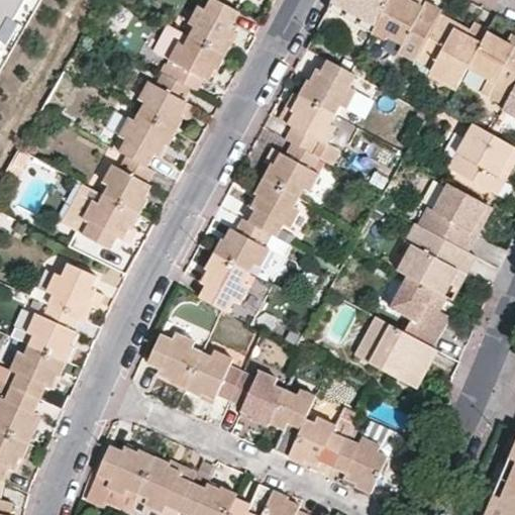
[(0,45),(1,44),(0,43),(0,32),(8,20),(13,23),(26,0),(0,0),(0,45)]
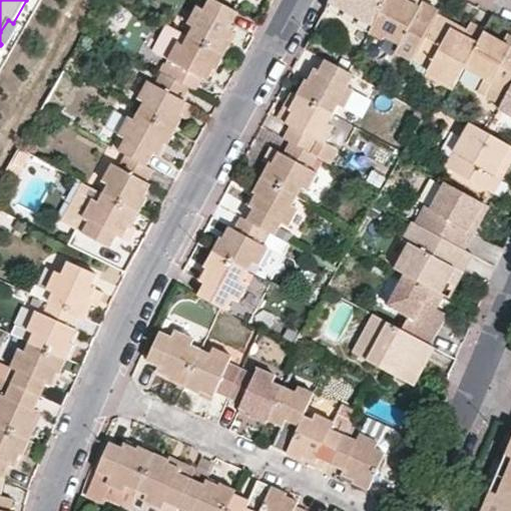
[(235,13),(210,0),(207,0),(203,9),(197,6),(187,23),(193,26),(188,35),(223,53),(229,40),(227,38),(234,26),(230,24),(235,13)]
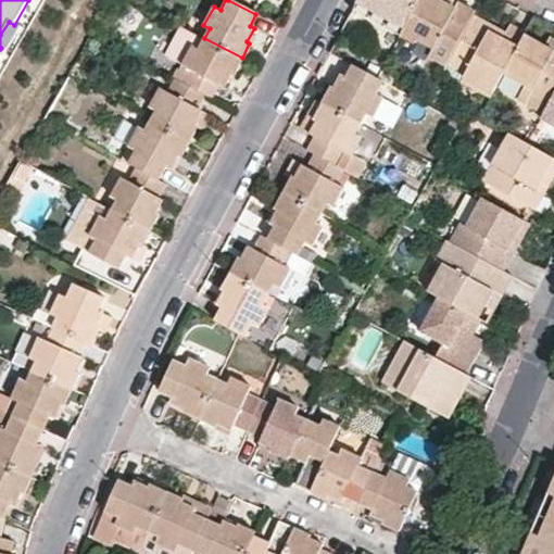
[(354,0),(354,1),(402,27),(417,0),(354,0)]
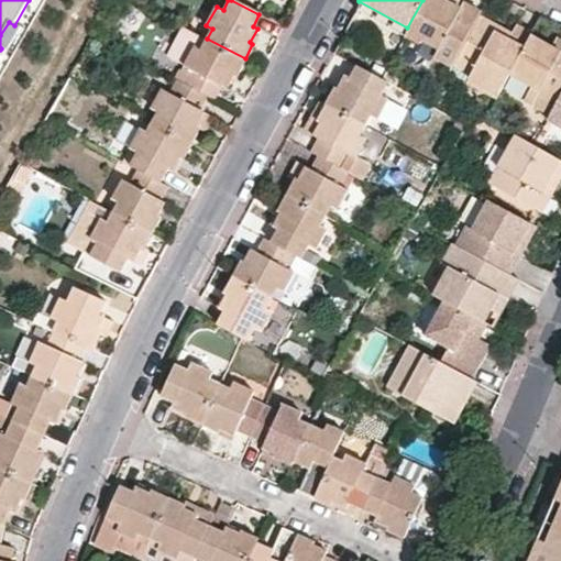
[(431,58),(449,68),(452,61),(472,24),(476,17),(479,13),(462,4),(459,10),(446,3),(440,0),(422,0),(407,28),(404,35),(419,44),(422,41),(437,48),(431,58)]
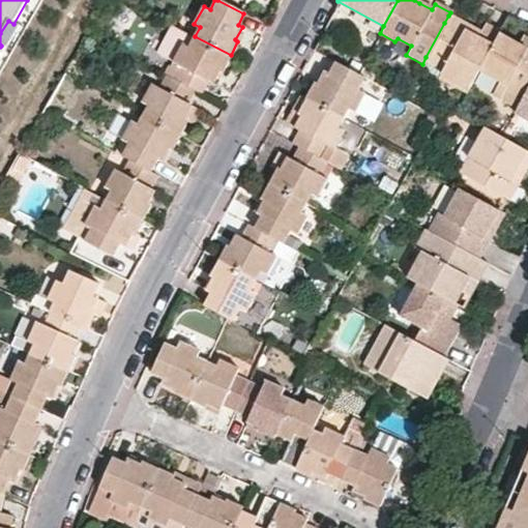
[(428,0),(421,0),(419,3),(432,9),(435,4),(428,0)]
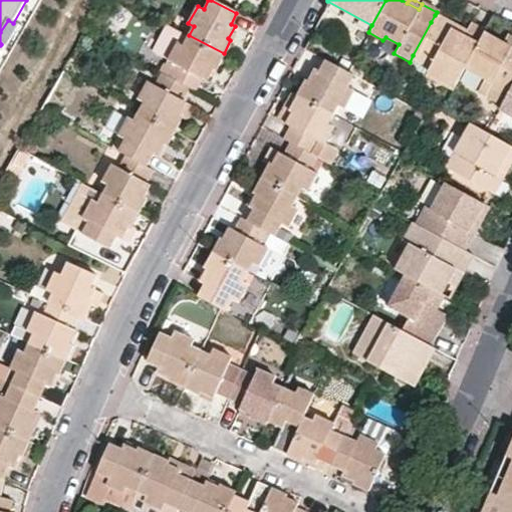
[(327,1),(323,8),(367,34),(368,32),(371,25),(327,1)]
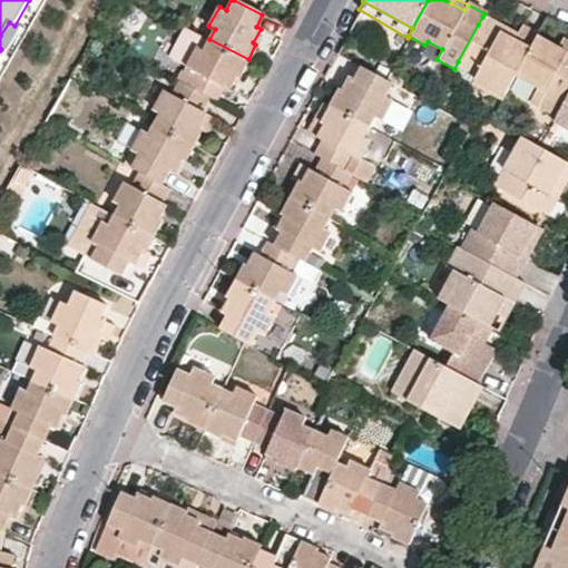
[(516,35),(482,17),(478,25),(499,36),(496,40),(508,47),(516,35)]
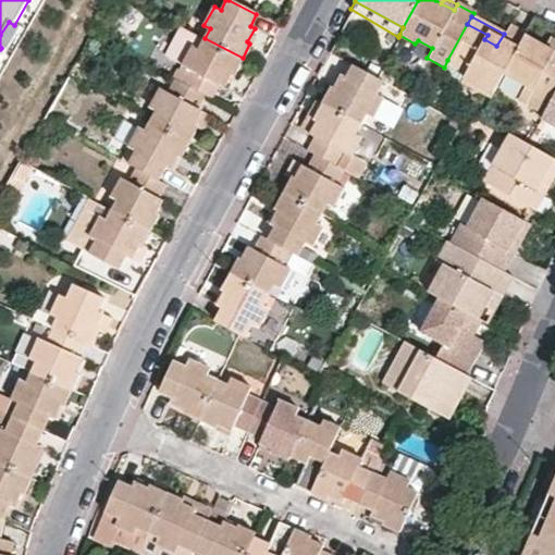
[(0,47),(1,48),(7,51),(20,28),(14,25),(9,22),(0,35),(0,47)]
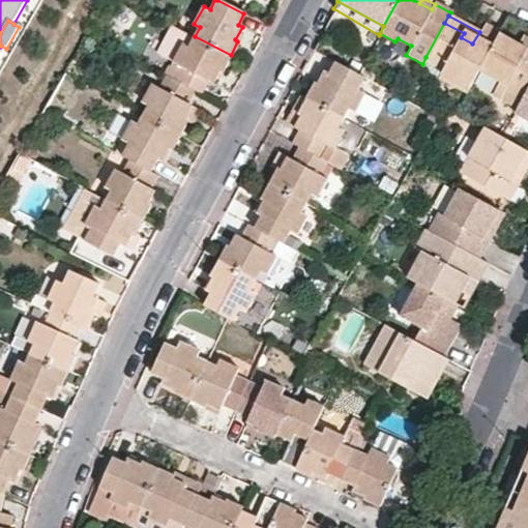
[(497,34),(499,31),(485,23),(479,32),(472,44),(461,37),(464,33),(444,23),(426,57),(442,65),(439,74),(437,77),(465,92),(477,69),(497,34)]
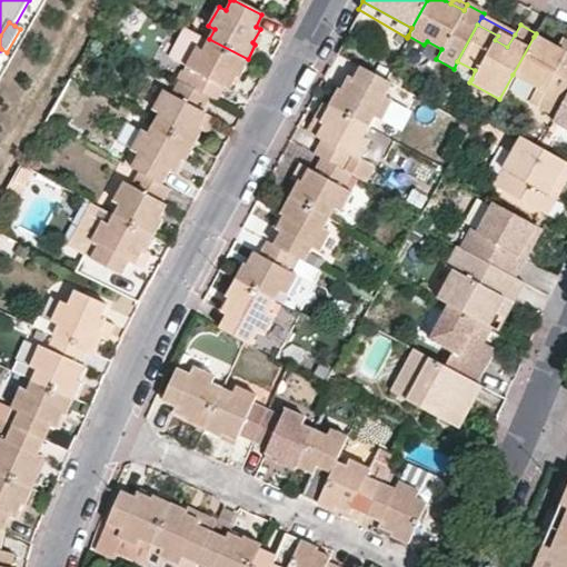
[(209,39),(185,26),(169,55),(188,65),(198,46),(204,48),(209,39)]
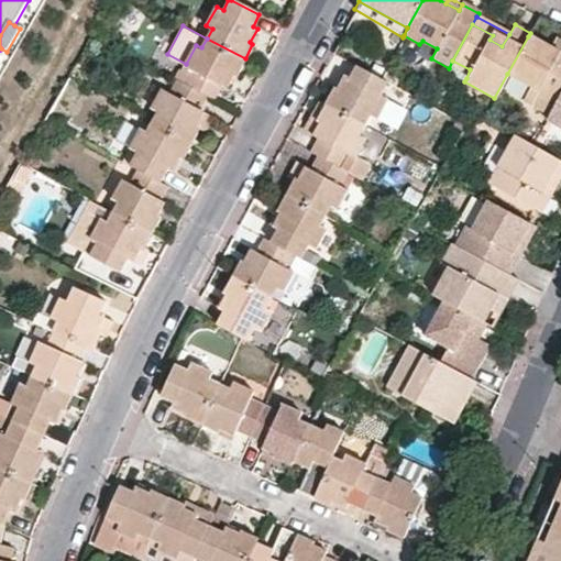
[(547,117),(560,89),(560,55),(559,54),(548,50),(528,36),(507,74),(530,87),(521,102),(547,117)]
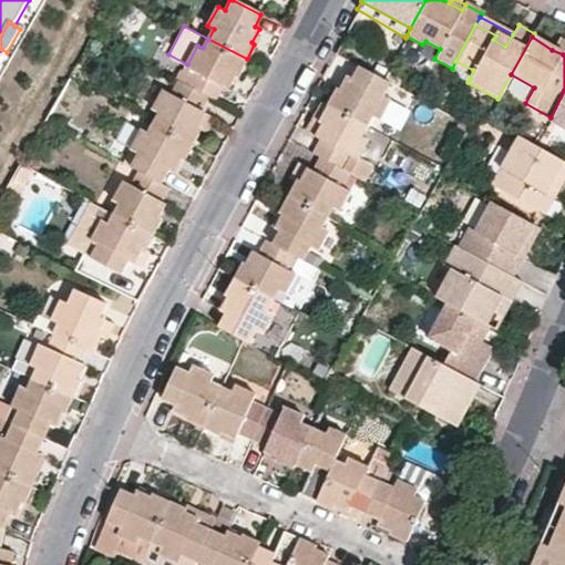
[(247,59),(208,39),(203,48),(197,45),(187,64),(194,69),(186,83),(208,94),(216,99),(224,84),(228,86),(236,72),(238,74),(247,59)]
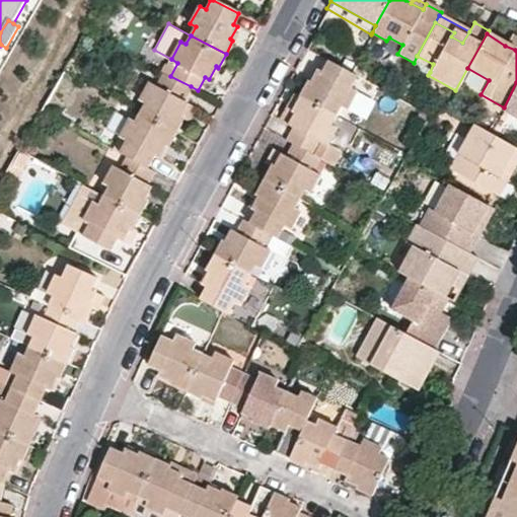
[(505,46),(515,50),(516,46),(516,39),(511,35),(505,46)]
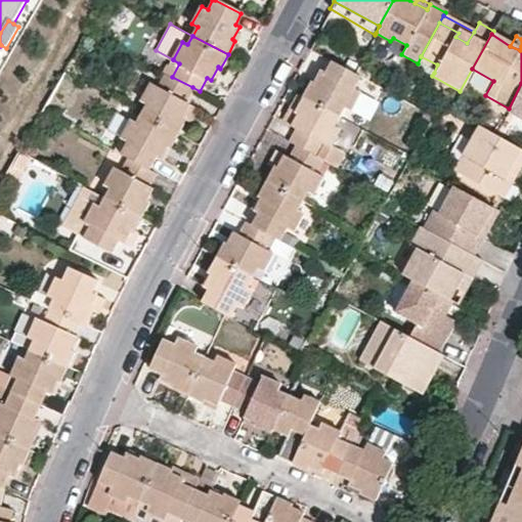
[(421,56),(418,63),(434,73),(437,64),(421,56)]
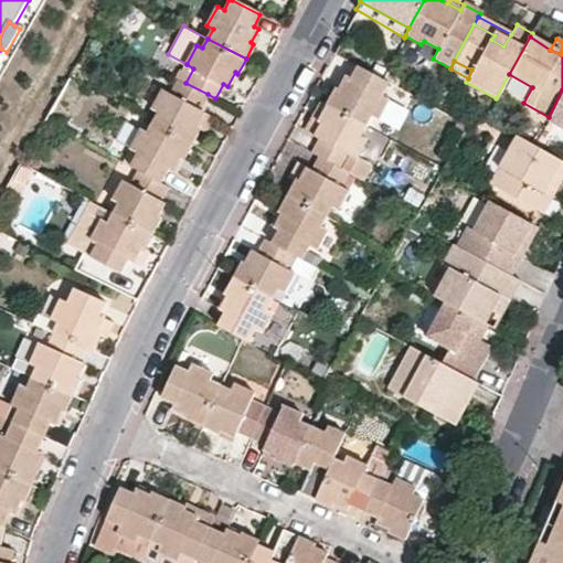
[(389,83),(359,66),(351,80),(347,77),(340,89),(337,88),(329,104),(368,125),(373,115),(379,118),(389,99),(381,95),(389,83)]
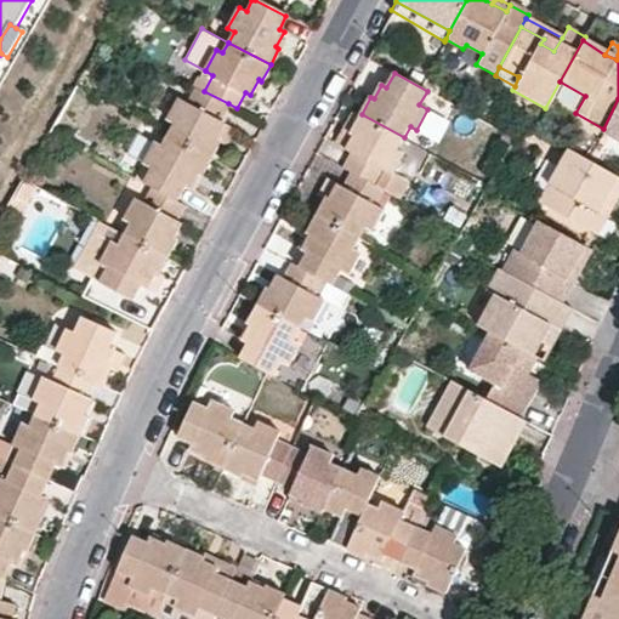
[(204,91),(197,86),(188,101),(181,97),(169,119),(176,123),(170,134),(210,155),(221,138),(217,136),(226,120),(221,118),(228,103),(204,91)]
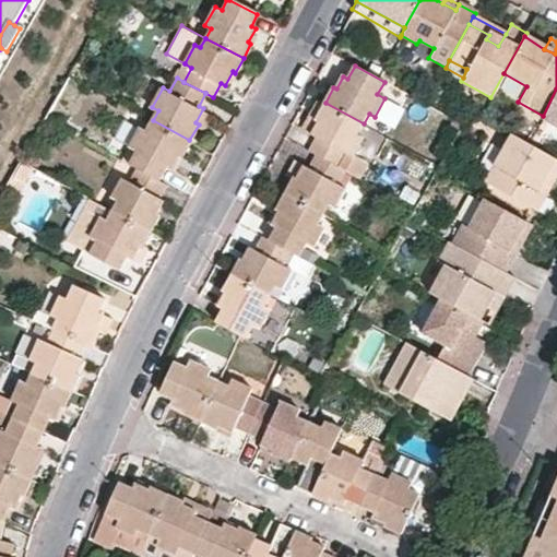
[(458,86),(488,103),(490,97),(461,81),(458,86)]
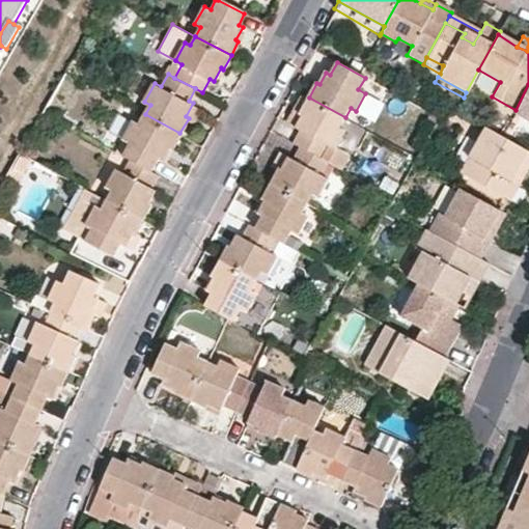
[(528,84),(516,110),(513,114),(528,122),(528,84)]
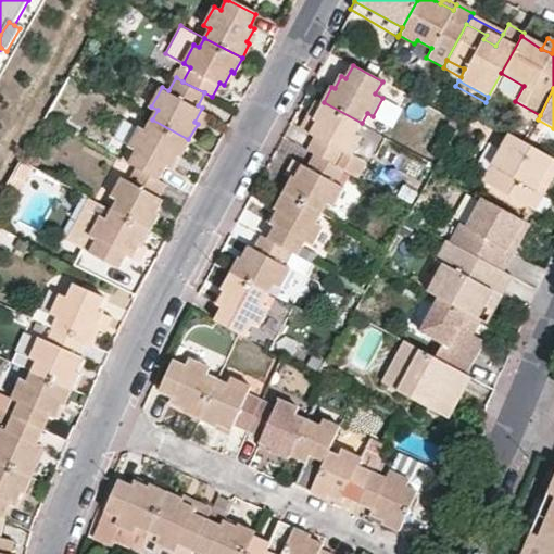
[(319,117),(316,115),(324,102),(316,98),(301,125),(312,131),(319,117)]
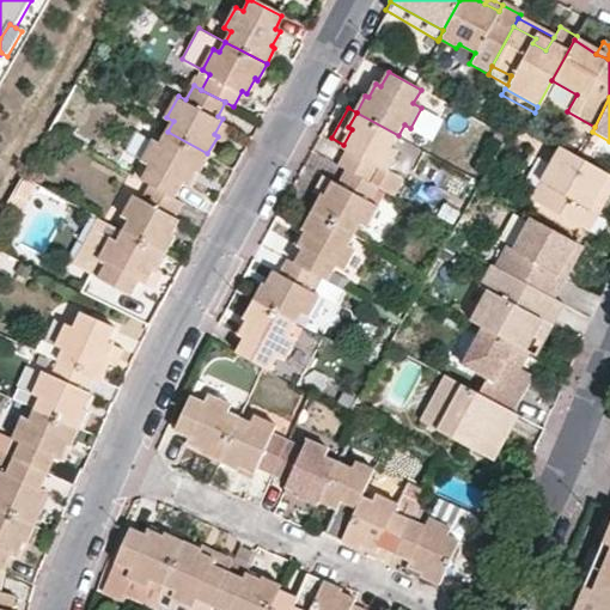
[(398,135),(357,113),(348,127),(352,129),(343,145),(348,147),(340,164),(348,169),(371,182),(378,185),(396,195),(403,180),(386,171),(398,151),(392,147),(398,135)]
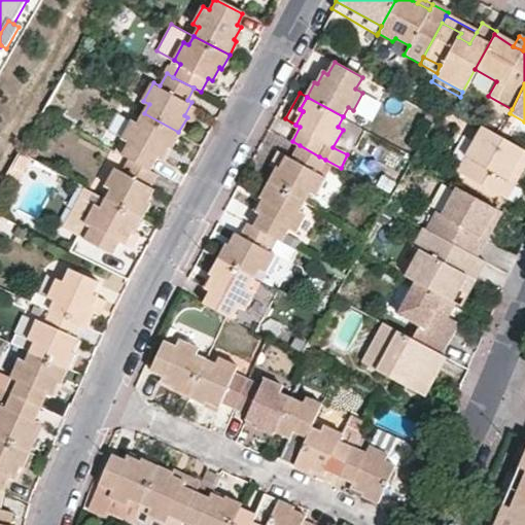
[(199,107),(191,102),(184,115),(187,117),(193,119),(199,107)]
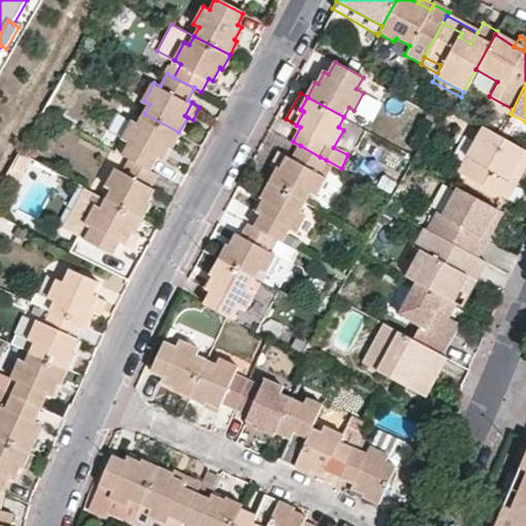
[(178,132),(144,113),(139,124),(133,121),(124,137),(130,141),(123,154),(128,157),(150,169),(157,156),(161,158),(169,144),(171,145),(178,132)]
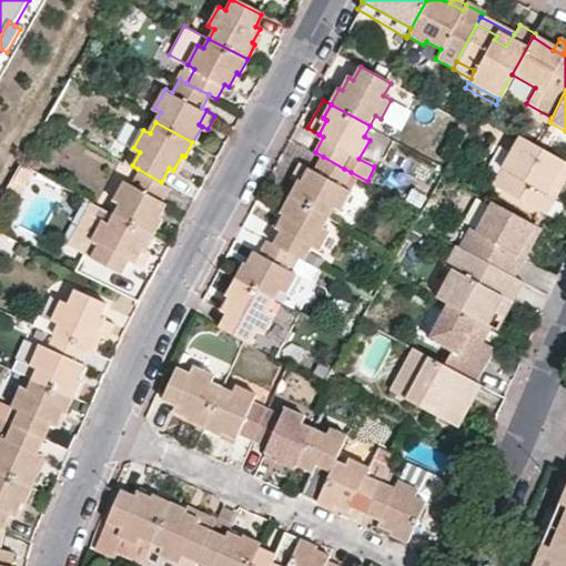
[(516,137),(507,153),(516,158),(524,141),(516,137)]
